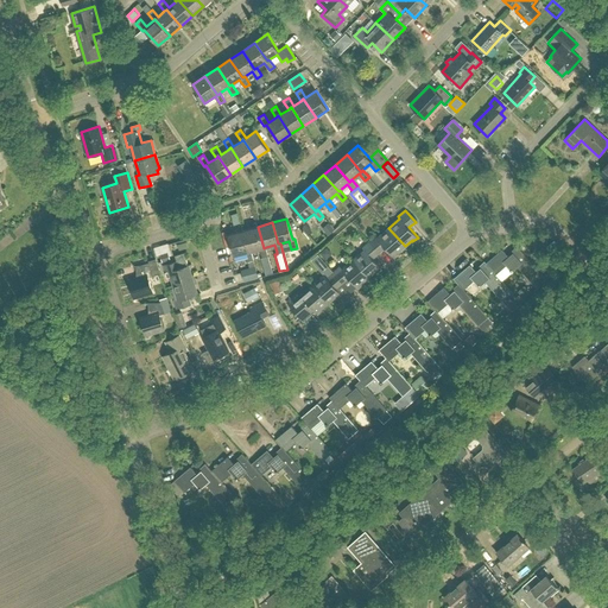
[(334,230),(329,223),(322,228),(328,235),(334,230)]
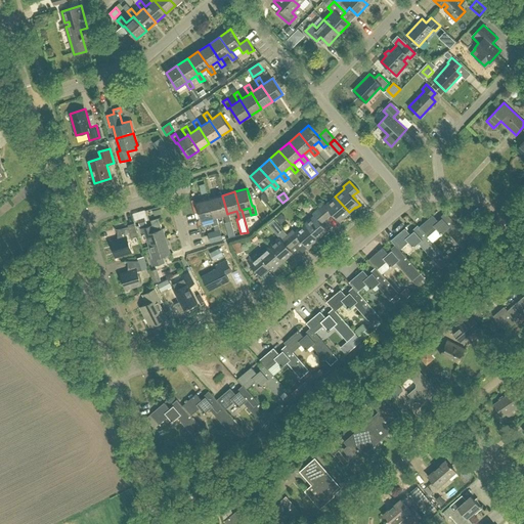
[(222,195),(209,199),(214,217),(216,217),(224,215),(227,226),(232,225),(229,213),(227,214),(222,195)]
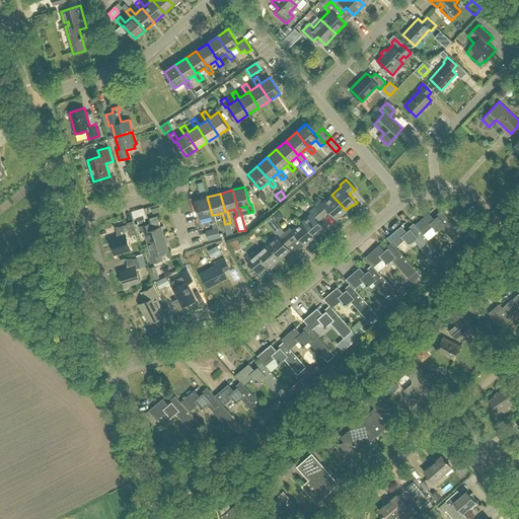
[(315,206),(323,216),(329,211),(337,220),(341,217),(340,216),(346,210),(331,195),(322,203),(321,201),(315,206)]
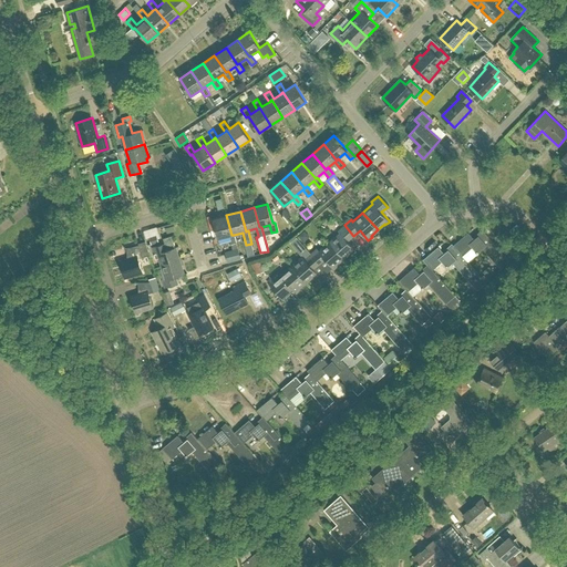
[(238,249),(234,235),(232,235),(226,215),(213,218),(218,238),(229,236),(233,250),(238,249)]
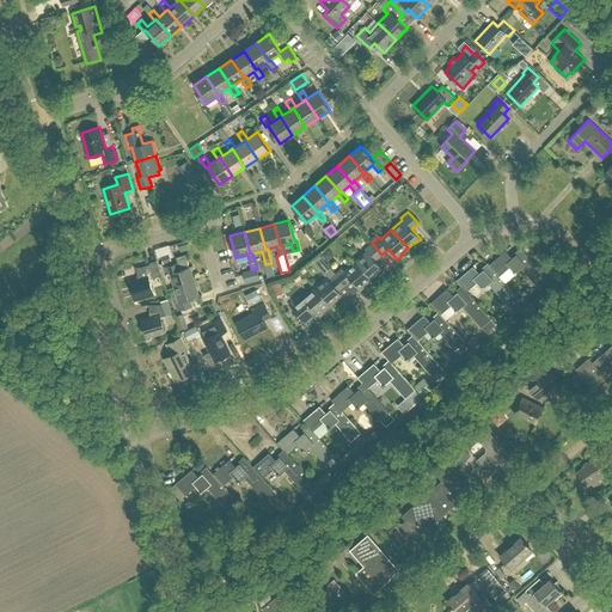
[(381,255),(372,243),(365,249),(366,251),(355,261),(372,279),(378,274),(379,274),(384,270),(375,261),(381,255)]
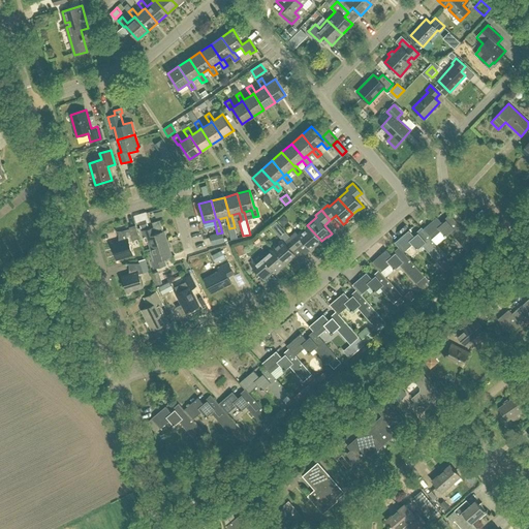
[(437,216),(423,228),(432,239),(440,230),(444,235),(443,236),(445,238),(446,236),(446,235),(450,231),(464,247),(472,240),(449,214),(444,218),(445,220),(442,222),(437,216)]
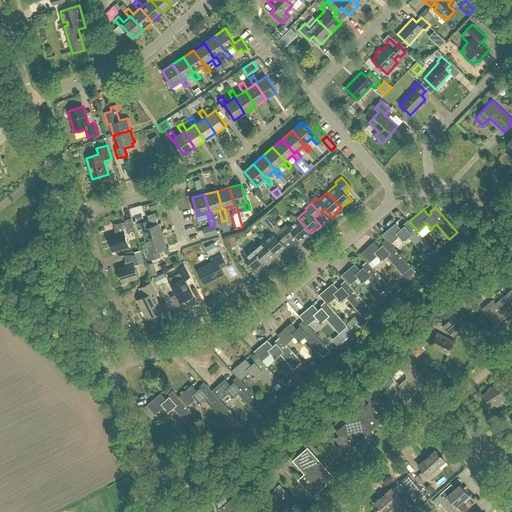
[(142,229),(146,240),(162,235),(155,213),(148,215),(149,219),(137,223),(139,230),(142,229)]
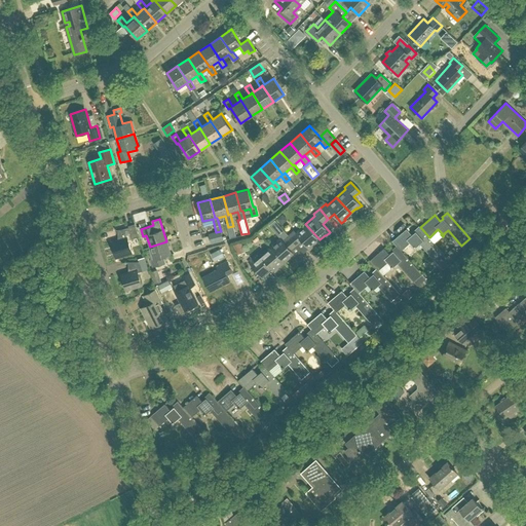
[(139,236),(135,224),(128,226),(129,229),(117,230),(118,239),(111,242),(116,258),(133,253),(128,239),(139,236)]
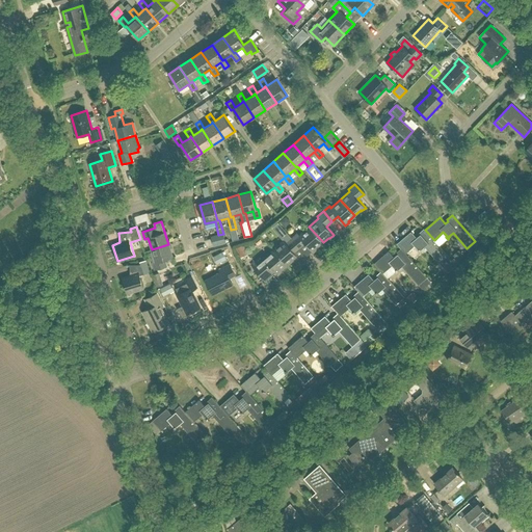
[(323,242),(309,227),(299,235),(297,233),(291,238),(299,247),(306,243),(314,253),(318,249),(317,248),(323,242)]
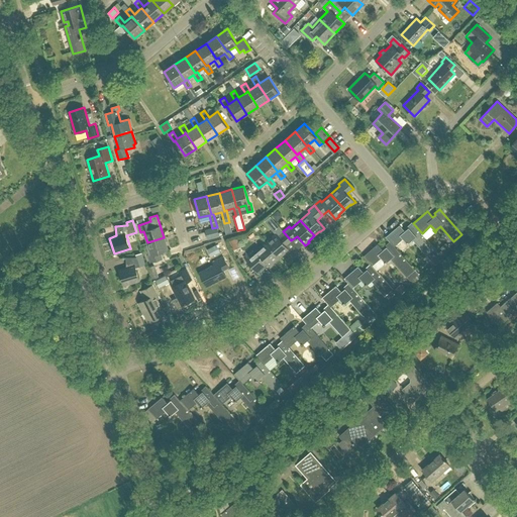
[(394,246),(403,238),(406,242),(407,244),(409,243),(409,242),(413,239),(431,261),(439,253),(422,233),(413,223),(412,221),(407,226),(408,228),(405,230),(399,224),(386,236),(390,241),(394,246)]
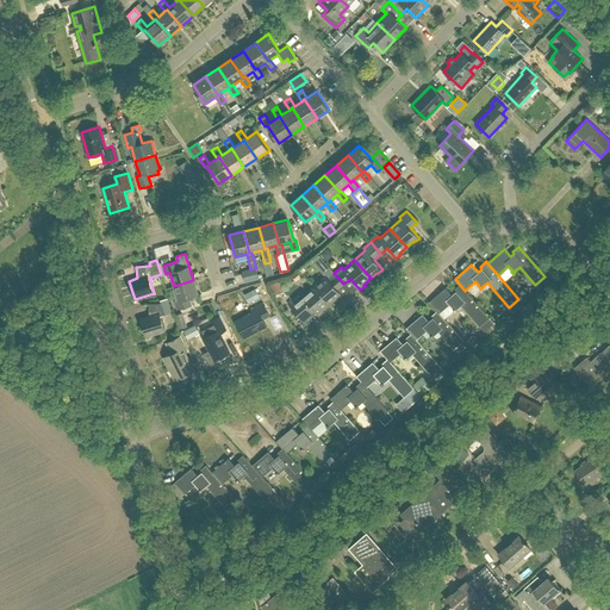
[(257,268),(243,273),(247,282),(260,279),(257,268)]
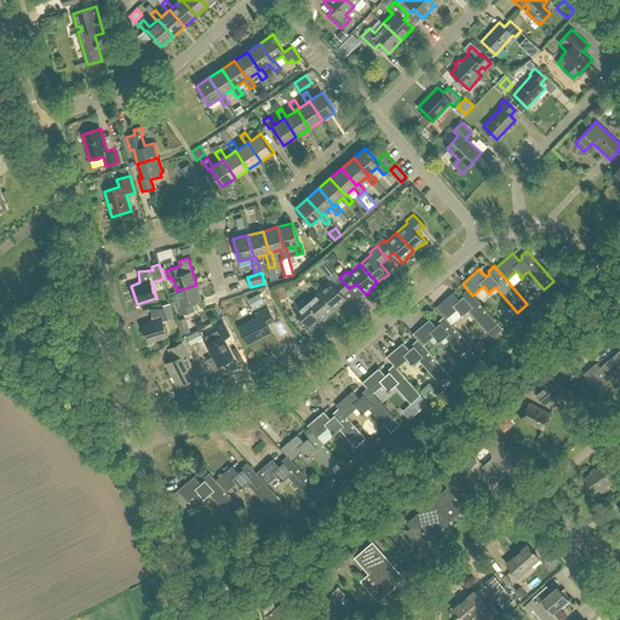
[(231,286),(244,283),(241,276),(230,279),(231,286)]
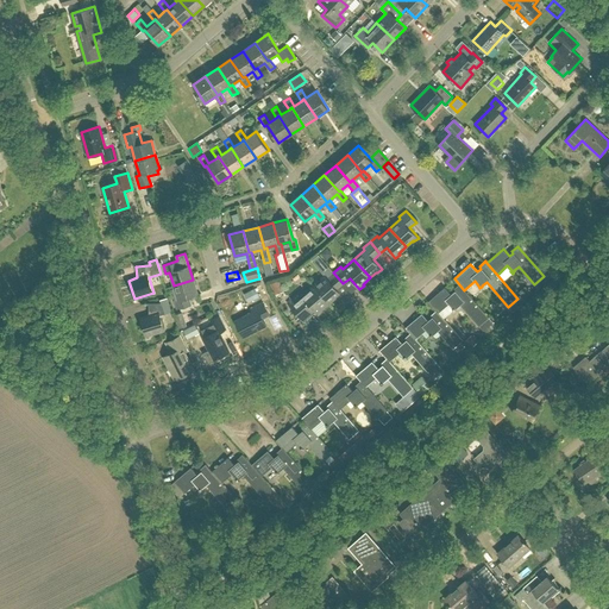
[(337,289),(343,283),(333,272),(327,278),(325,275),(313,284),(328,303),(336,297),(337,299),(341,295),(337,289)]
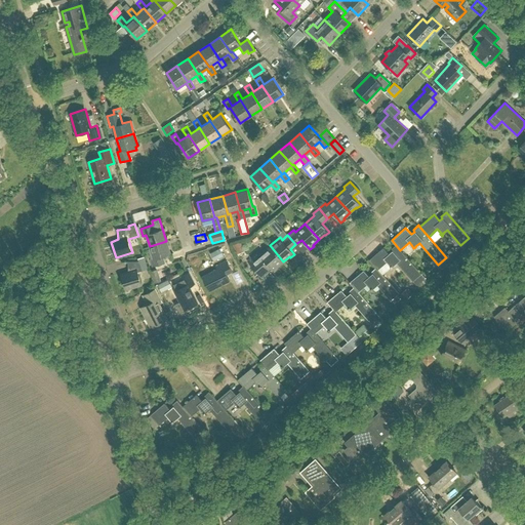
[(166,241),(150,246),(153,258),(150,259),(152,266),(164,263),(163,256),(170,253),(166,241)]
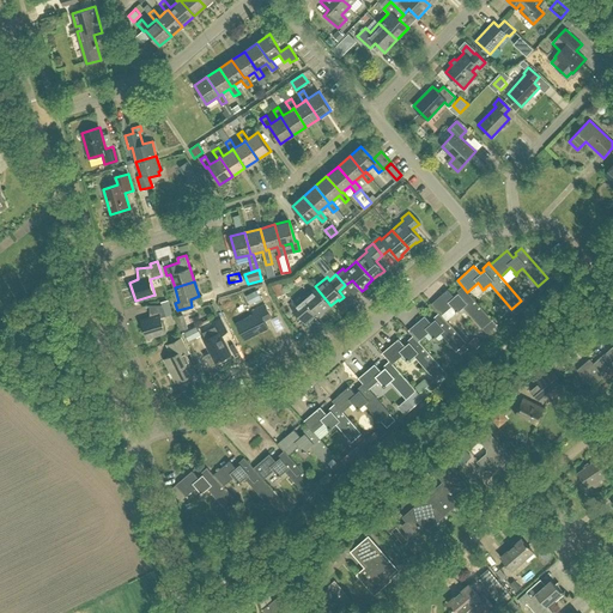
[(286,293),(281,281),(272,285),(277,297),(286,293)]
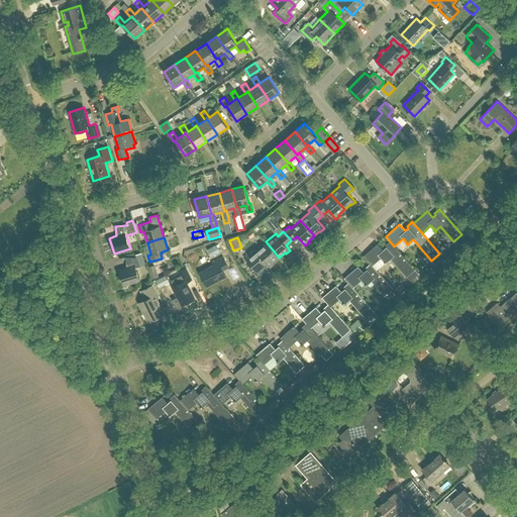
[(244,257),(251,266),(259,274),(268,265),(270,268),(274,264),(274,263),(279,257),(266,241),(256,249),(254,248),(248,253),(244,257)]
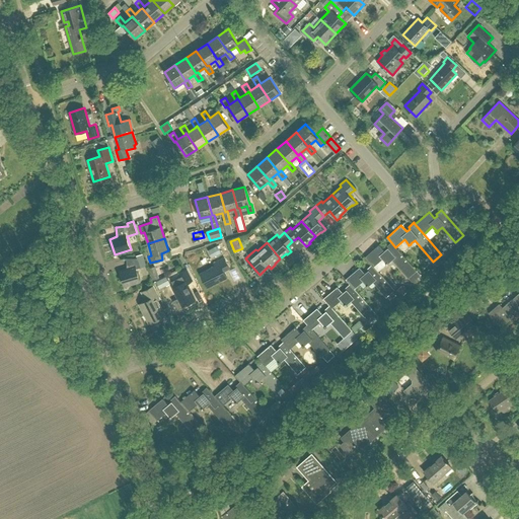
[(421,275),(395,247),(391,242),(386,247),(387,248),(384,250),(379,244),(365,256),(371,265),(372,265),(374,267),(382,258),(385,263),(387,265),(389,264),(388,263),(392,260),(412,282),(421,275)]
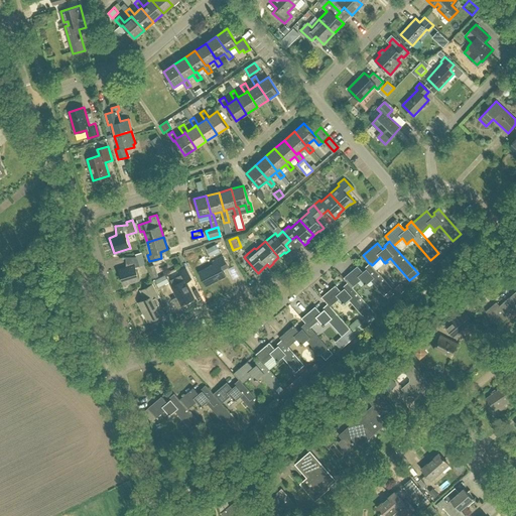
[(218,244),(208,249),(211,256),(221,251),(218,244)]
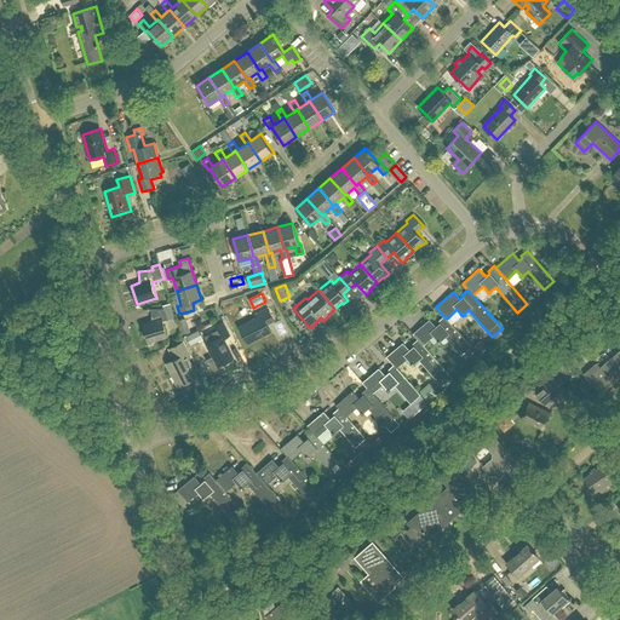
[(174,317),(171,303),(162,305),(164,309),(150,309),(150,321),(142,323),(148,343),(167,337),(162,321),(174,317)]
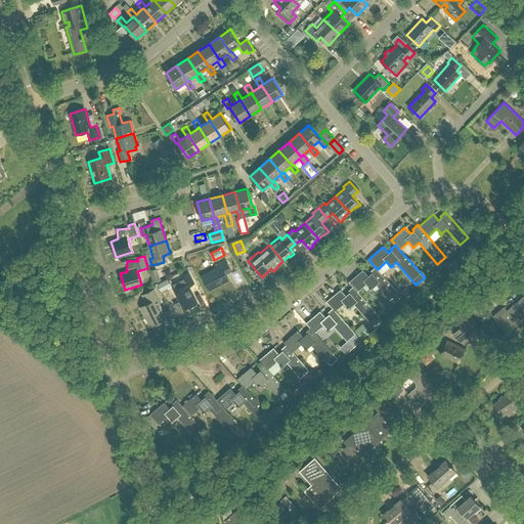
[(231,271),(226,260),(215,265),(216,268),(202,275),(209,290),(229,279),(226,273),(231,271)]
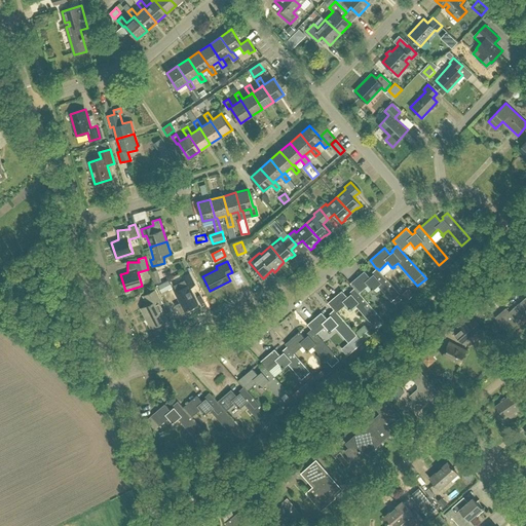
[(400,294),(379,270),(377,268),(376,268),(372,272),(373,274),(370,276),(364,270),(350,283),(354,288),(359,293),(368,285),(371,289),(371,290),(372,291),(374,290),(374,289),(378,286),(391,301),(400,294)]
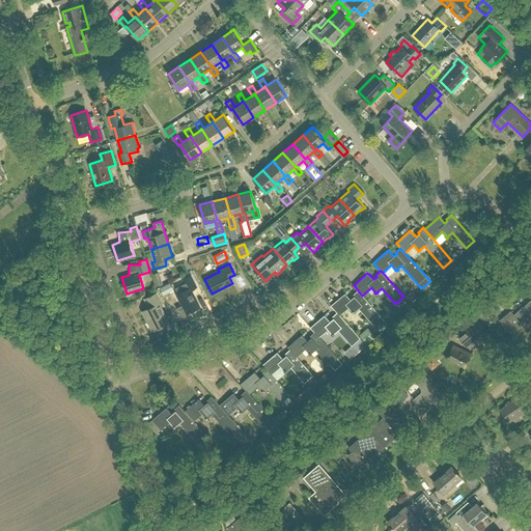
[(160,273),(152,274),(157,286),(163,284),(160,273)]
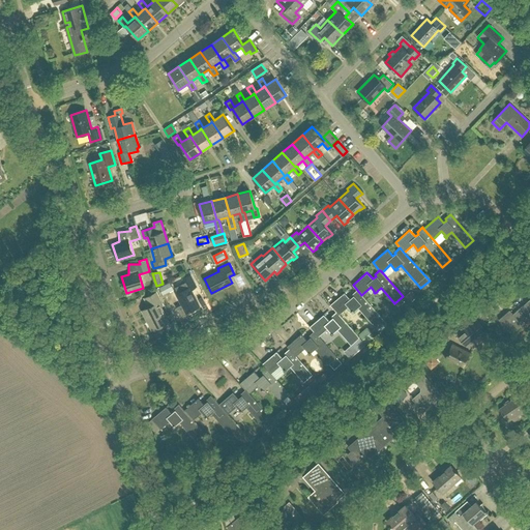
[(179,292),(176,294),(181,304),(177,306),(181,315),(200,305),(192,289),(197,287),(190,274),(183,278),(185,283),(176,287),(179,292)]
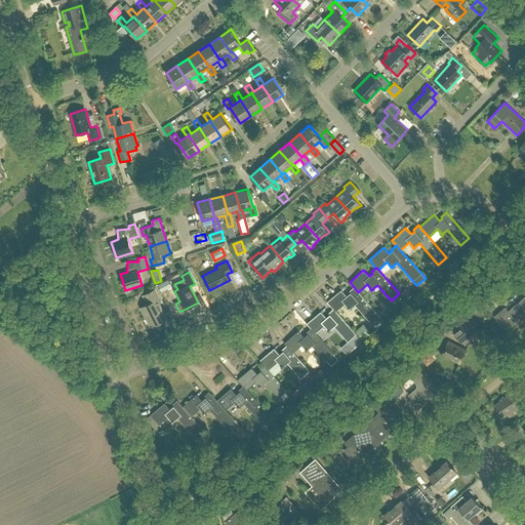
[(169,280),(159,285),(162,292),(172,287),(169,280)]
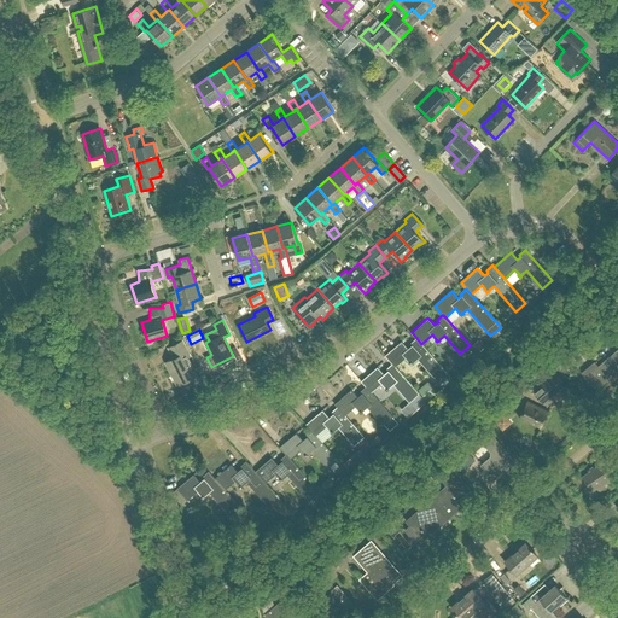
[(450,377),(421,344),(417,338),(410,343),(412,344),(408,348),(402,340),(385,355),(392,363),(396,367),(406,357),(409,362),(409,363),(412,365),(414,363),(413,362),(418,359),(441,385),(450,377)]
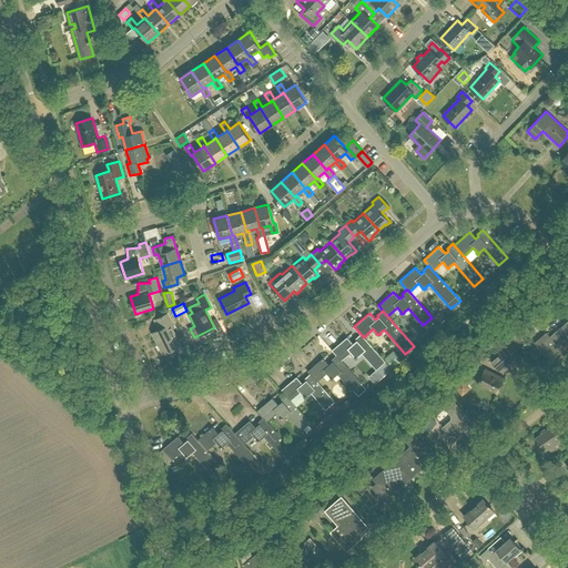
[(175,327),(168,312),(154,320),(160,328),(152,333),(163,354),(181,344),(172,328),(175,327)]
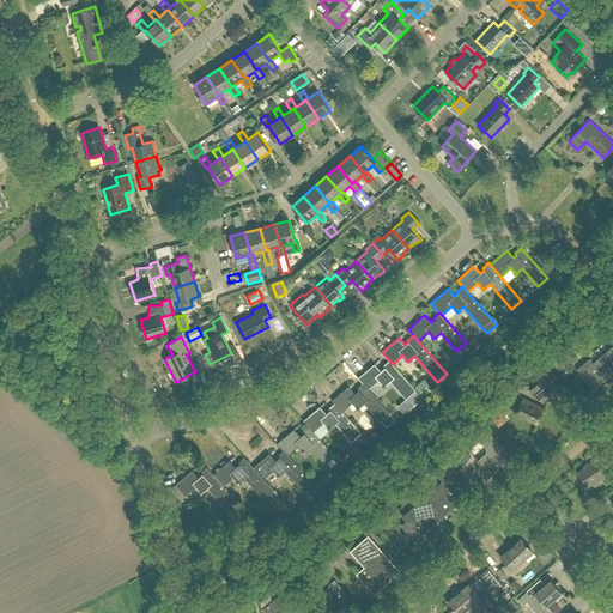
[(481,345),(477,337),(468,344),(473,351),(481,345)]
